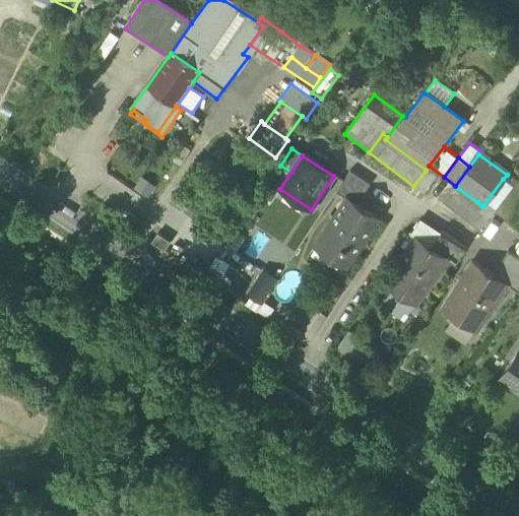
[(271,203),(280,189),(279,189),(292,172),(280,166),(260,195),(271,203)]
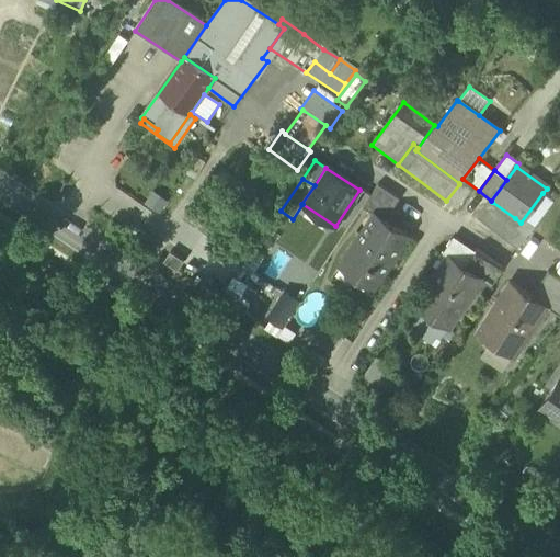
[(446,201),(458,211),(472,193),(459,184),(446,201)]
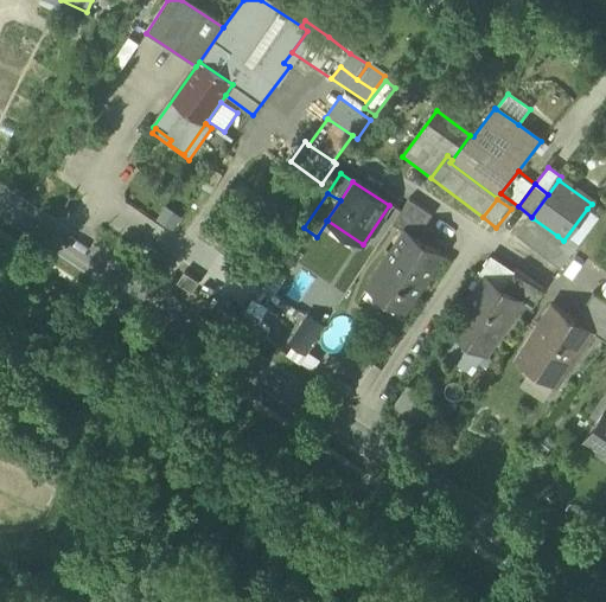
[(404,232),(416,241),(432,217),(408,202),(393,226),(404,234),(404,232)]
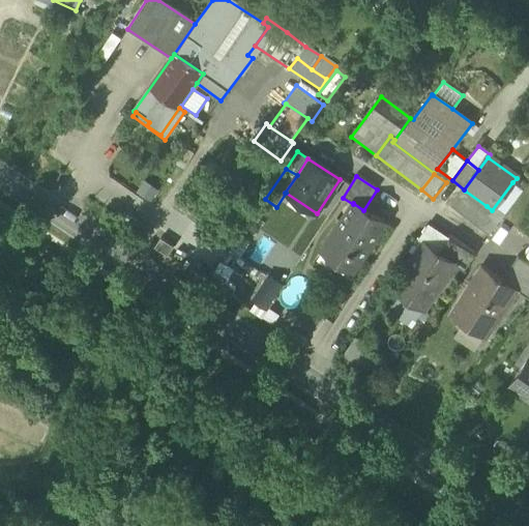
[(158,192),(144,181),(136,195),(150,204),(158,192)]
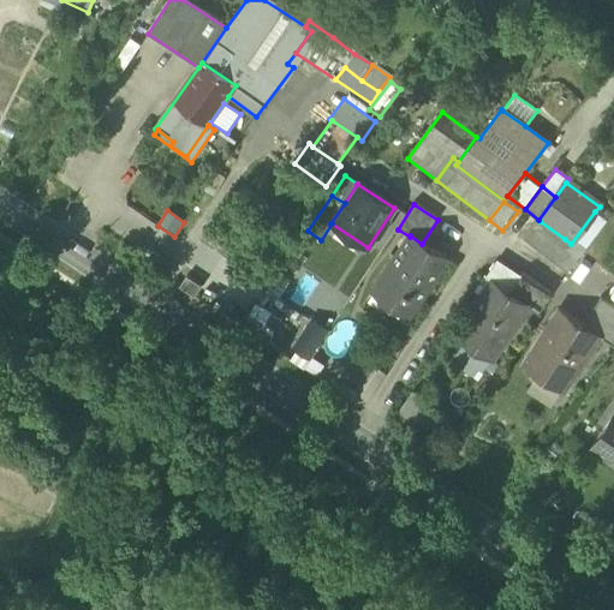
[(607,221),(595,211),(571,244),(583,252),(607,221)]
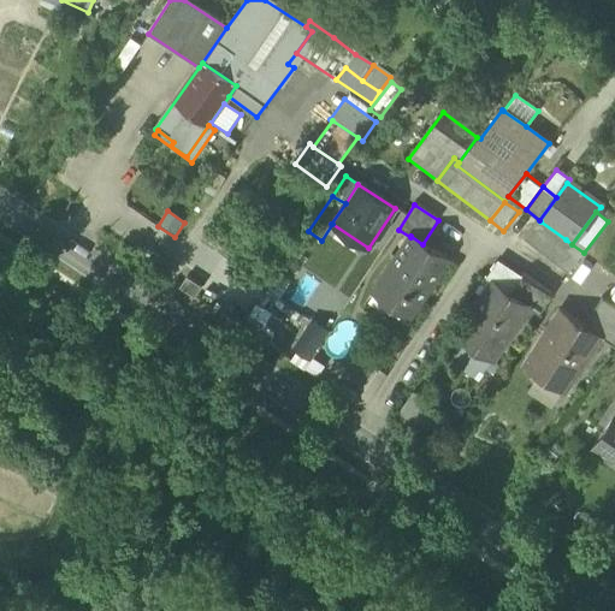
[(540,221),(539,220),(525,241),(557,265),(572,244),(566,239),(540,221)]
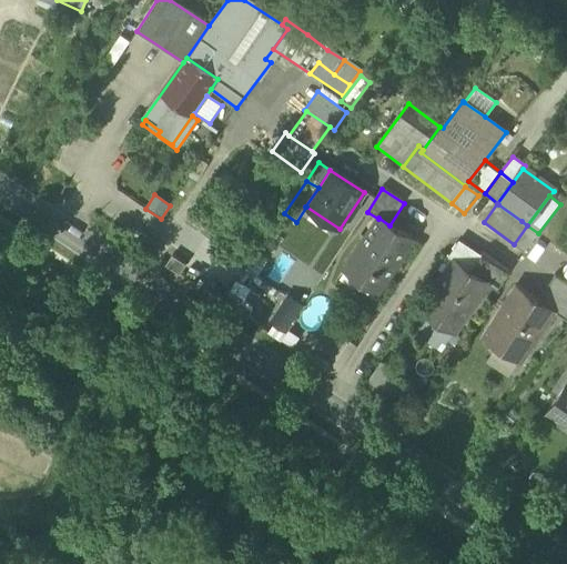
[(356,295),(370,304),(378,292),(413,240),(390,225),(378,218),(378,219),(345,270),(365,283),(356,295)]
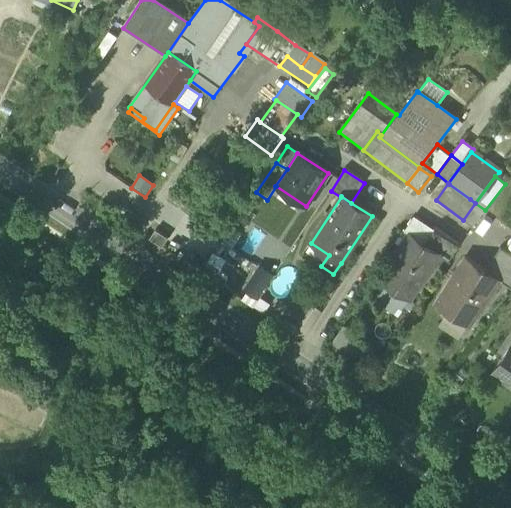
[(472,227),(485,210),(475,203),(463,220),(472,227)]
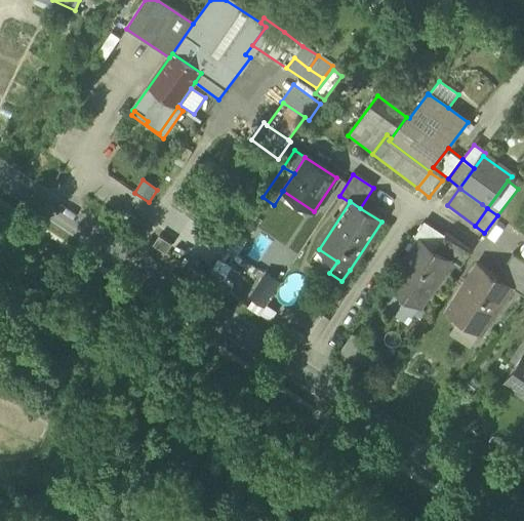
[(434,252),(445,235),(424,222),(413,238),(419,242),(434,252)]
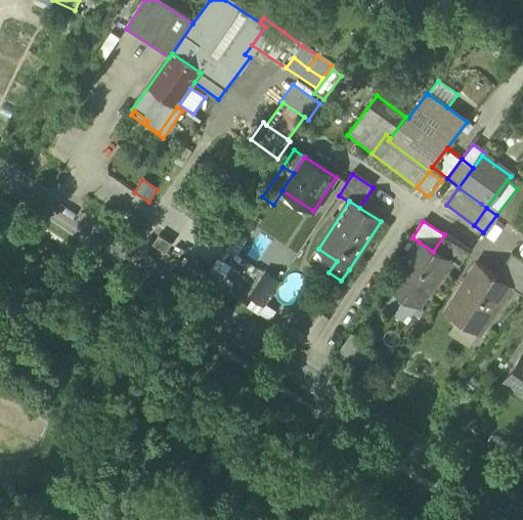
[(448,263),(459,269),(470,252),(444,234),(433,252),(449,262),(448,263)]
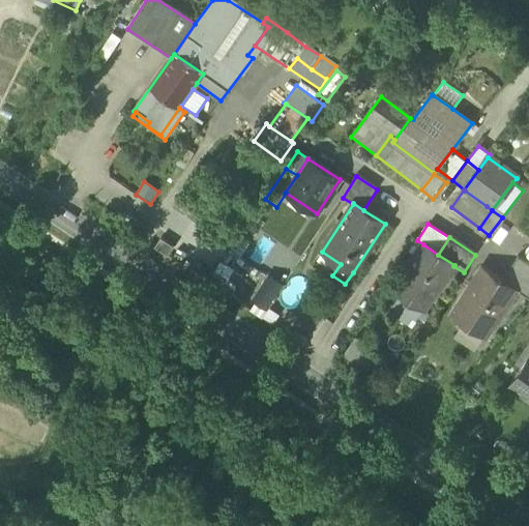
[(236,240),(228,252),(239,260),(247,247),(236,240)]
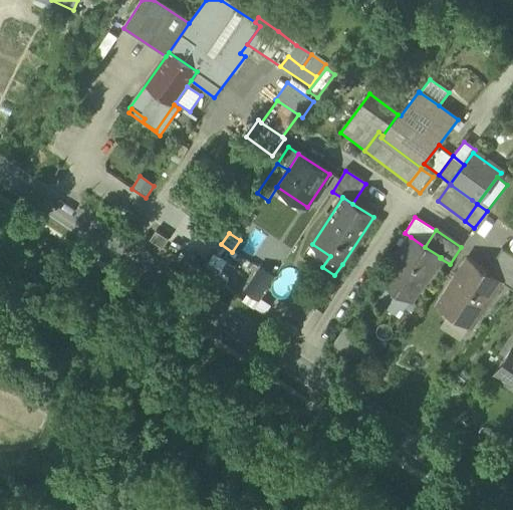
[(411,299),(412,300),(440,258),(441,257),(425,247),(411,237),(381,280),(387,283),(411,299)]
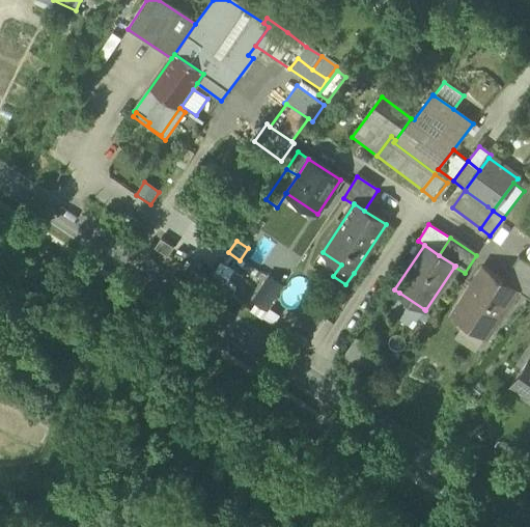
[(518,293),(529,301),(529,266),(519,258),(502,282),(518,292),(518,293)]
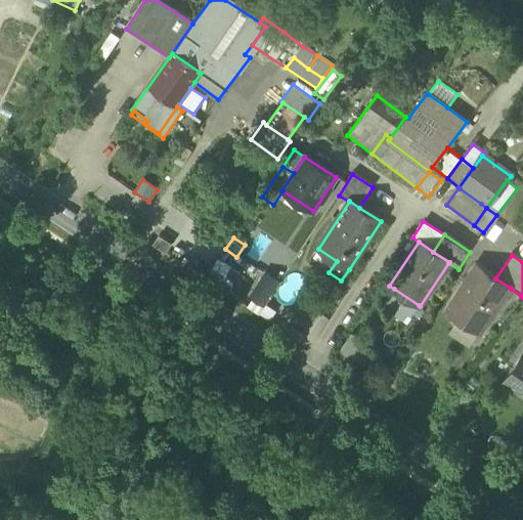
[(219,259),(212,270),(232,284),(240,273),(219,259)]
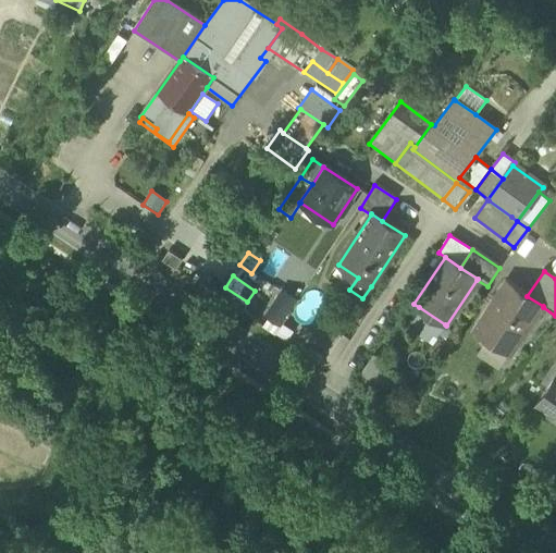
[(486,340),(508,354),(523,331),(526,332),(543,307),(543,306),(527,296),(506,282),(473,332),(486,340)]
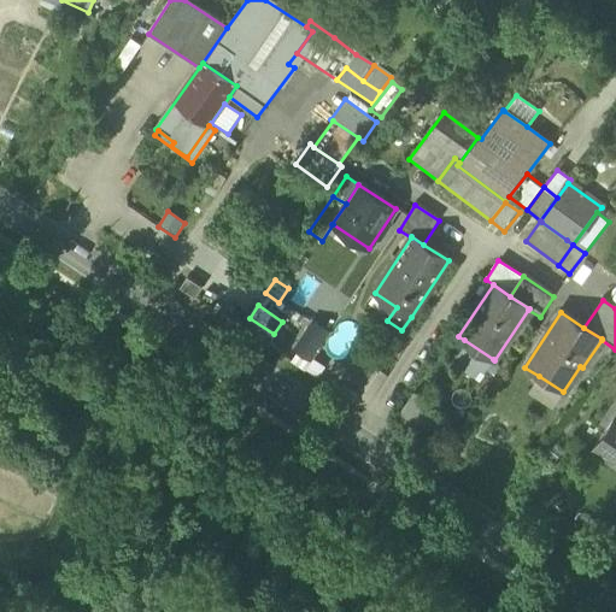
[(274,334),(250,318),(241,329),(265,346),(274,334)]
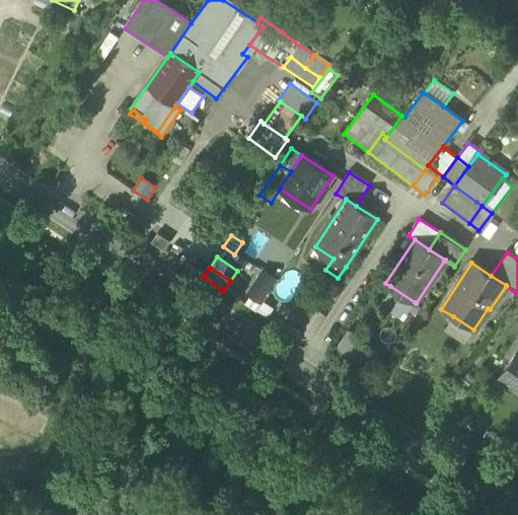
[(248,294),(261,302),(275,280),(264,273),(248,294)]
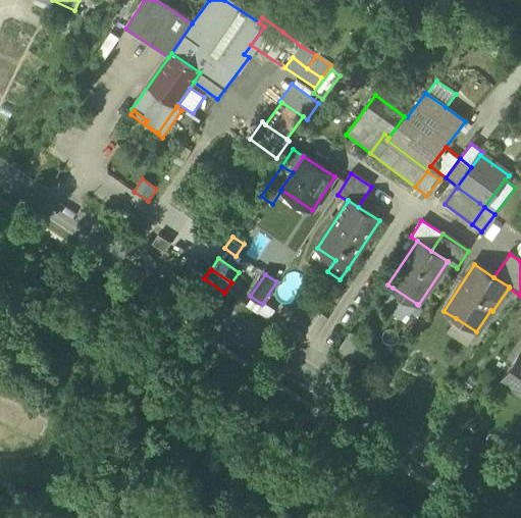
[(404,323),(417,304),(393,288),(379,306),(404,323)]
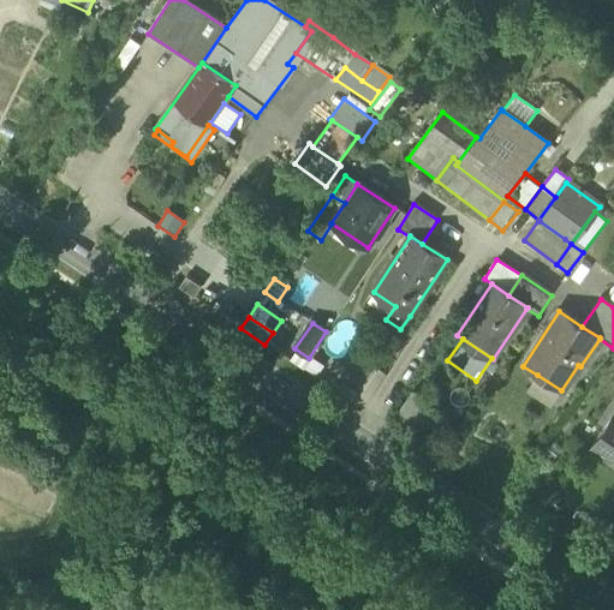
[(376,369),(359,357),(341,382),(358,394),(376,369)]
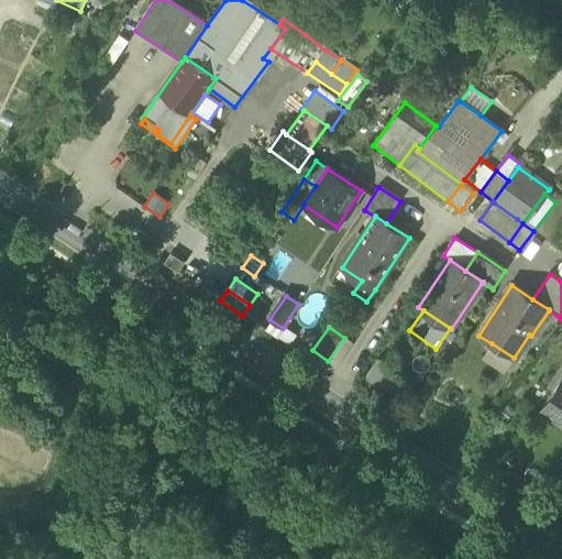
[(353,344),(344,338),(328,361),(312,350),(307,360),(324,372),(337,369),(353,344)]
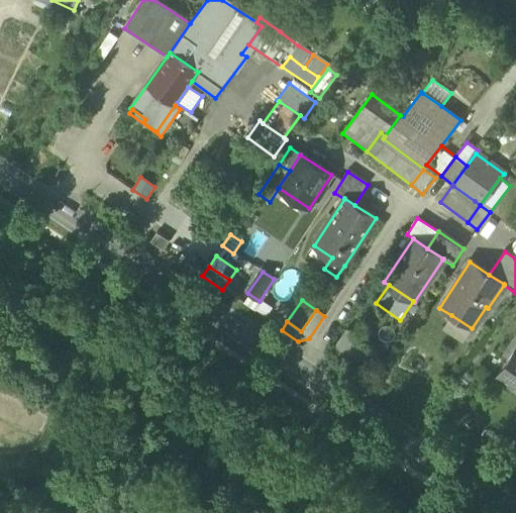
[(461,342),(472,328),(451,315),(442,329),(461,342)]
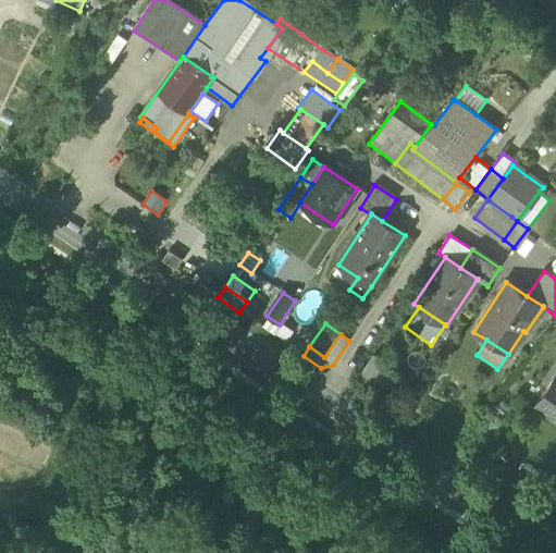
[(386,401),(399,380),(375,364),(379,359),(372,355),(356,380),(386,401)]
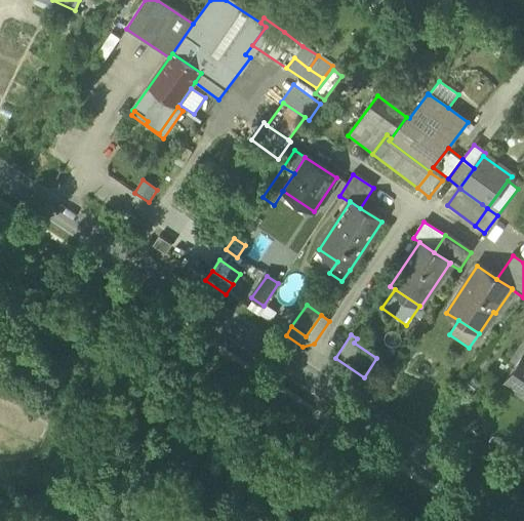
[(523,354),(504,385),(523,398),(523,354)]
